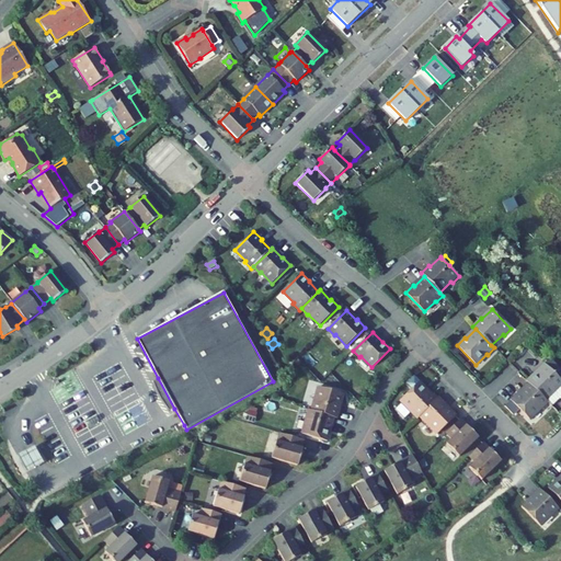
[(546,364),(546,365),(560,379),(560,370),(550,359),(546,364)]
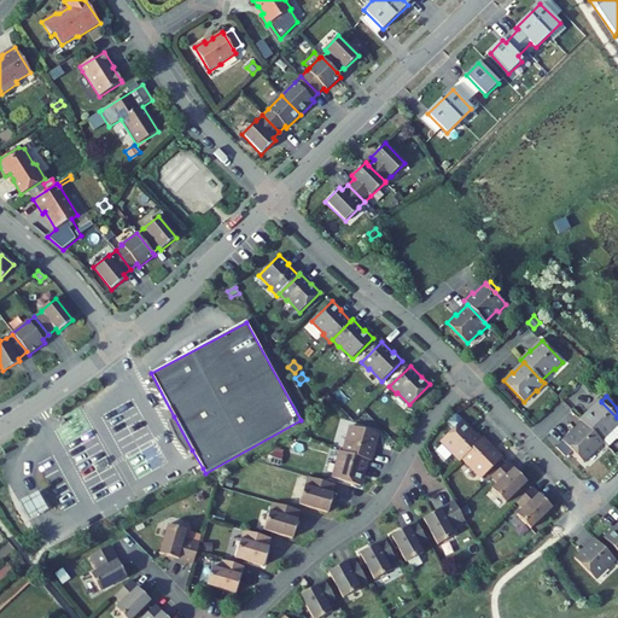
[(617,418),(601,402),(590,412),(589,412),(581,420),(583,423),(601,441),(604,444),(607,448),(617,439),(617,418)]
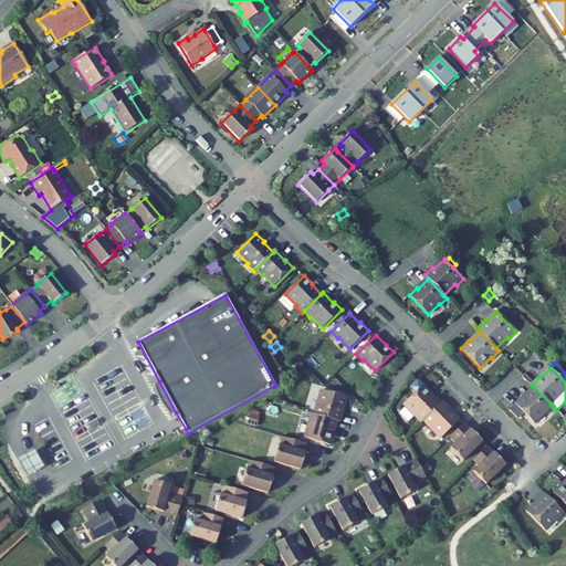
[(420,422),(422,421),(440,404),(430,394),(431,394),(418,379),(410,386),(416,392),(405,404),(416,416),(415,416),(420,422)]
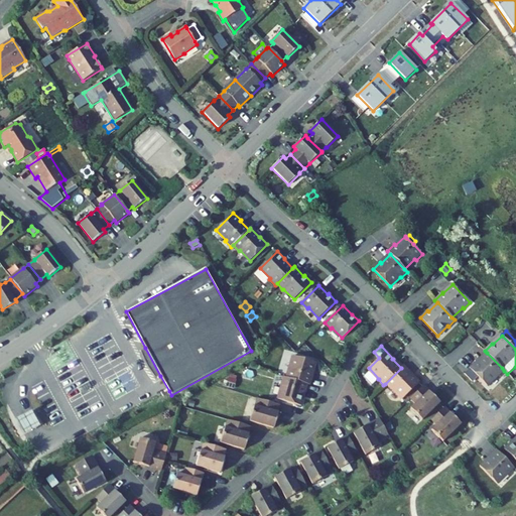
[(160,376),(145,348),(140,351),(142,355),(143,357),(144,361),(145,364),(147,367),(149,370),(152,374),(155,378),(160,376)]
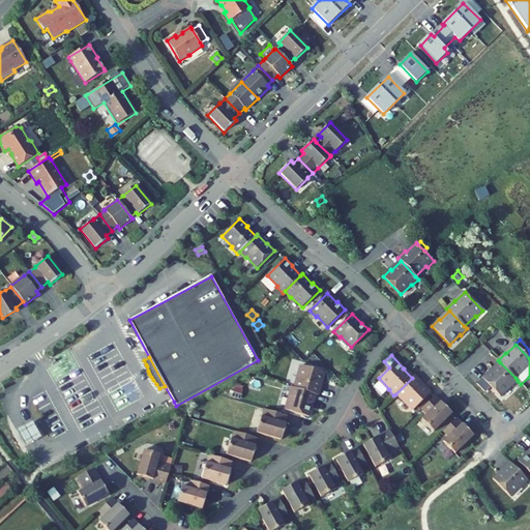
[(510,386),(511,387),(518,381),(516,378),(500,362),(491,372),(491,371),(482,378),(500,396),(510,386)]
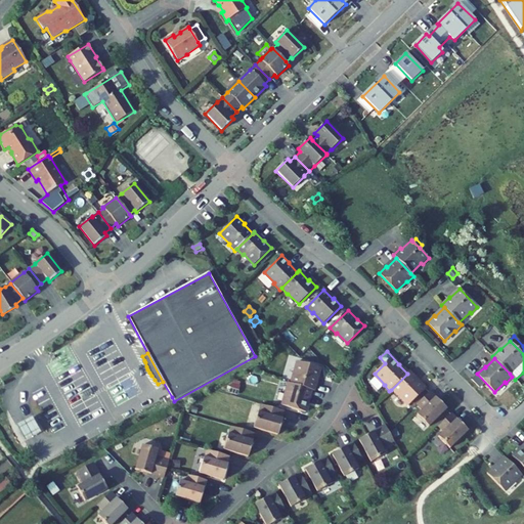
[(321,368),(298,361),(293,376),(292,376),(290,383),(287,383),(311,390),(313,390),(317,378),(318,378),(321,368)]
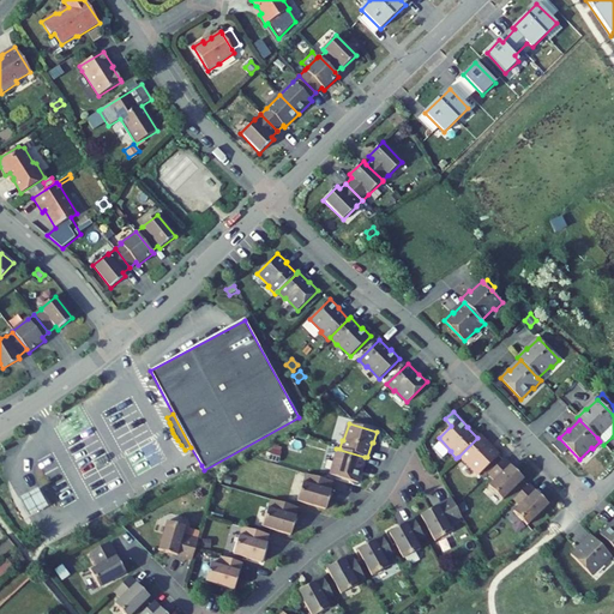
[(491,447),(480,435),(477,438),(458,457),(465,464),(467,463),(479,475),(499,455),(492,446),(491,447)]
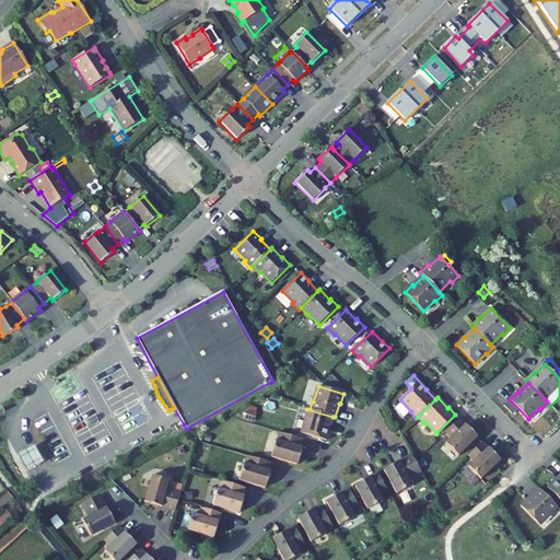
[(333,417),(306,409),(304,417),(305,418),(301,433),(326,441),(329,430),(328,430),(333,417)]
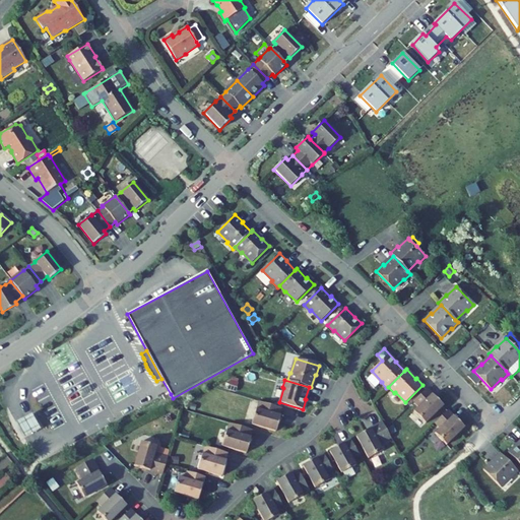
[(432,394),(426,389),(413,402),(418,407),(413,411),(426,424),(443,406),(432,394)]
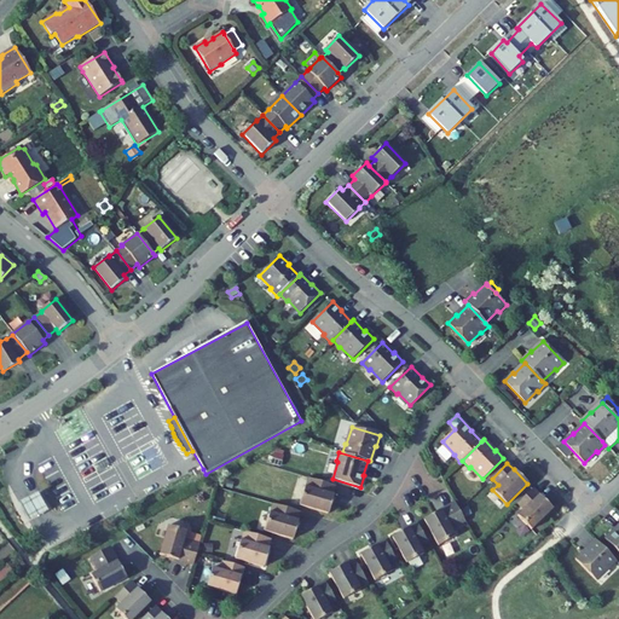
[(306,486),(300,505),(329,514),(334,495),(336,486),(310,479),(307,487),(306,486)]
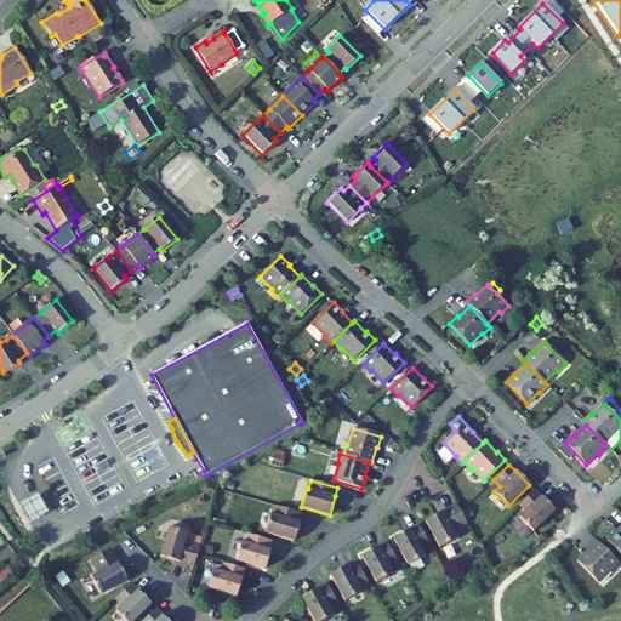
[(541,497),(534,491),(519,506),(525,512),(519,518),(534,533),(554,511),(541,497)]
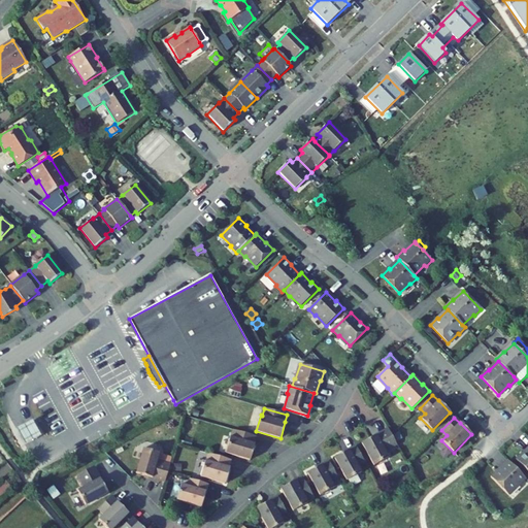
[(15,429),(25,444),(41,436),(32,420),(15,429)]
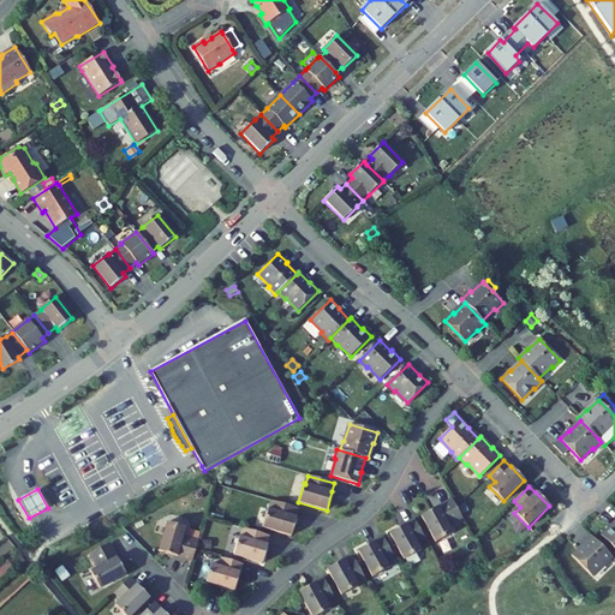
[(268,509),(263,527),(291,536),(297,518),(296,518),(298,508),(272,501),(269,509),(268,509)]
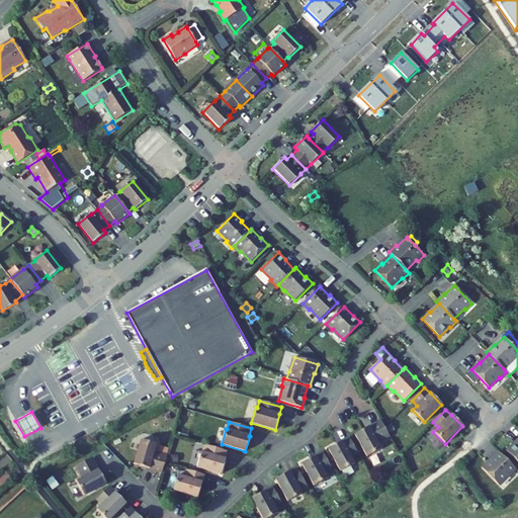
[(384,427),(381,422),(369,427),(369,428),(355,435),(367,457),(381,449),(378,443),(390,437),(384,427)]
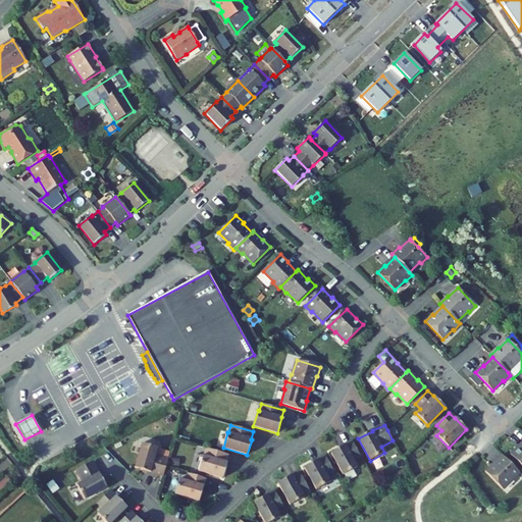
[(361,458),(352,441),(346,446),(346,445),(330,453),(343,475),(357,467),(354,461),(361,458)]
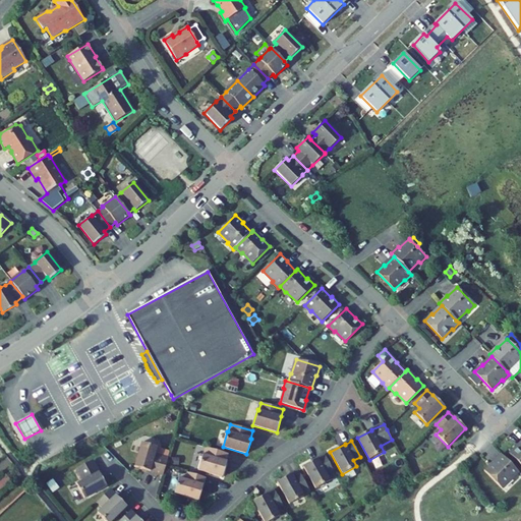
[(520,442),(517,447),(516,446),(509,453),(520,465),(520,442)]
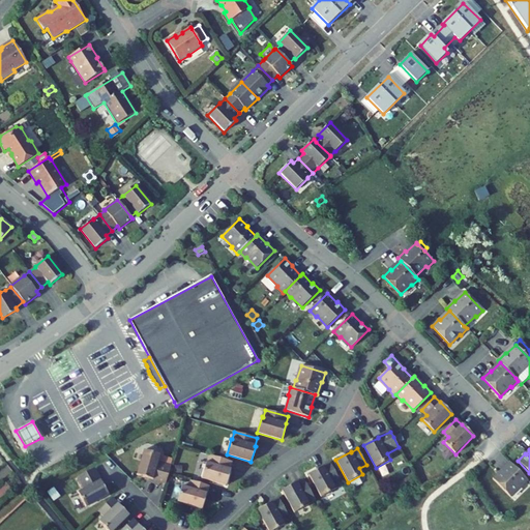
[(160,455),(144,450),(137,475),(152,480),(153,479),(166,483),(169,474),(171,466),(158,462),(160,455)]
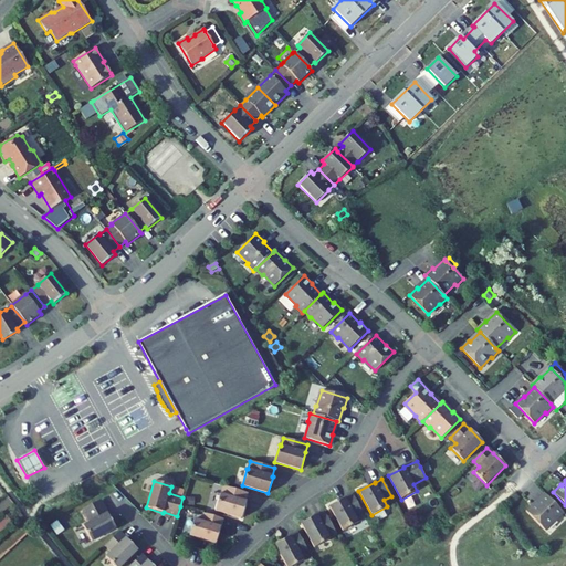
[(220,494),(216,511),(241,519),(247,502),(245,501),(248,493),(223,486),(221,494),(220,494)]
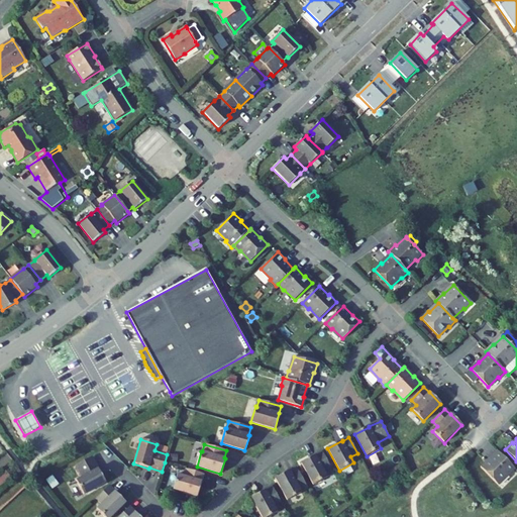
[(316,455),(315,454),(301,463),(313,485),(327,477),(324,472),(328,469),(331,468),(322,451),(316,455)]
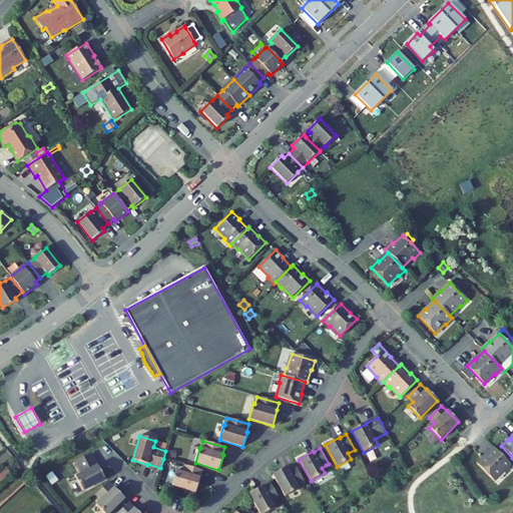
[(494,448),(485,457),(484,456),(477,463),(495,481),(511,465),(494,448)]
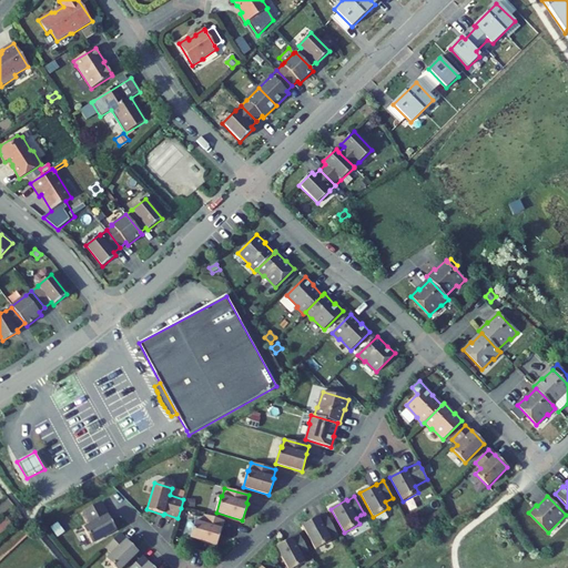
[(92,544),(117,530),(108,515),(100,503),(83,511),(90,524),(83,527),(92,544)]
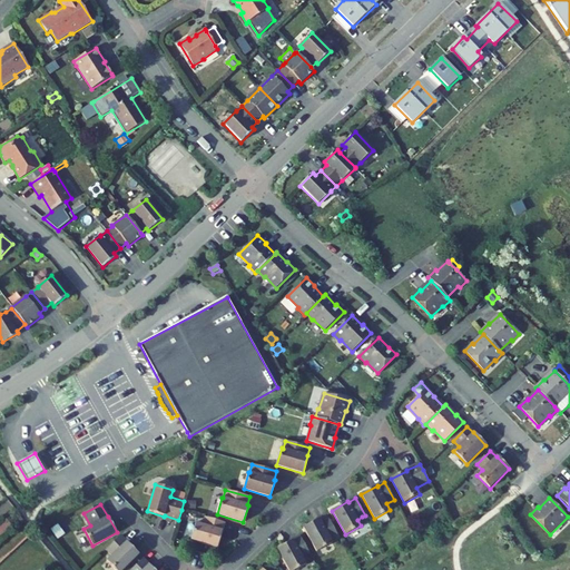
[(316,552),(333,543),(332,542),(340,539),(327,516),(320,520),(320,519),(303,528),(316,552)]
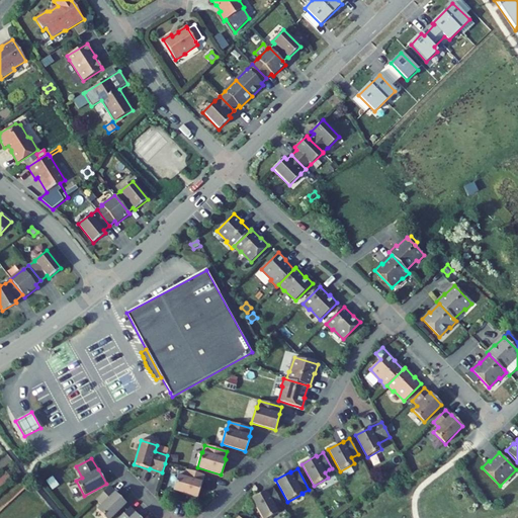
[(203,475),(186,469),(184,477),(178,475),(173,491),(197,498),(202,483),(201,483),(203,475)]
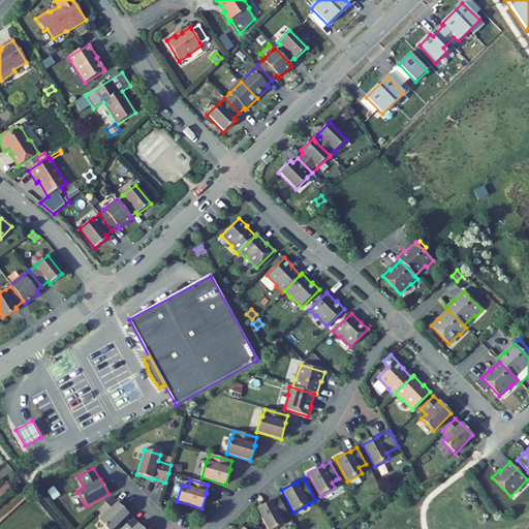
[(0,485),(0,498),(12,489),(5,480),(0,485)]
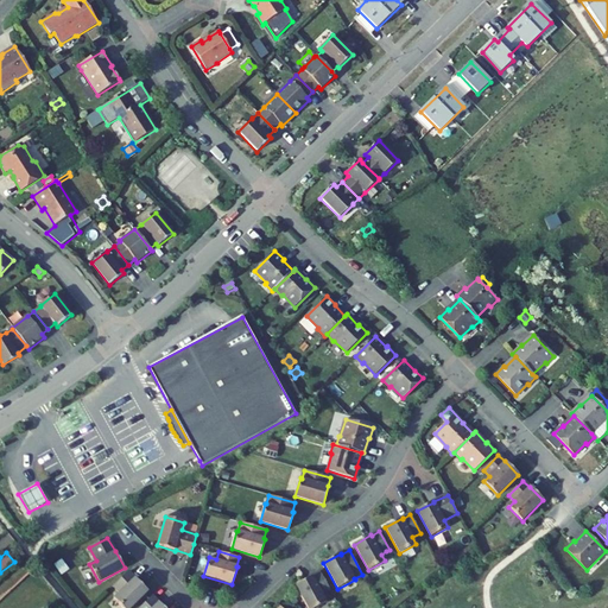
[(128,572),(113,587),(119,593),(113,599),(122,607),(131,607),(149,591),(135,578),(134,578),(128,572)]
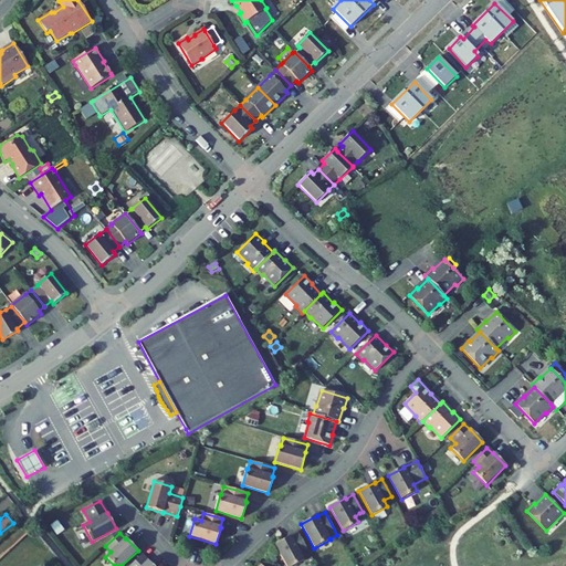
[(307,551),(299,533),(292,537),(291,537),(275,546),(286,565),(294,565),(304,561),(301,555),(307,551)]
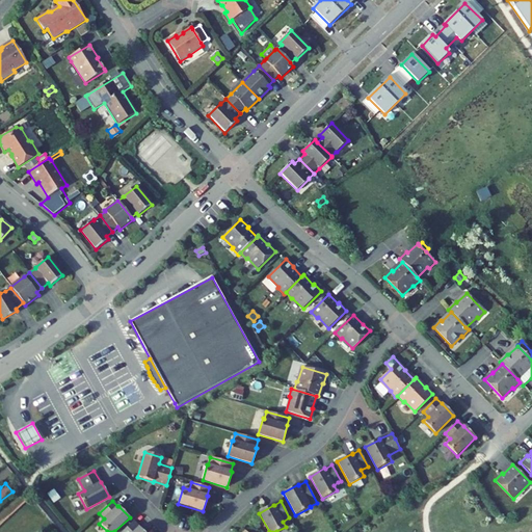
[(133,522),(122,531),(143,531),(139,528),(138,528),(133,522)]
